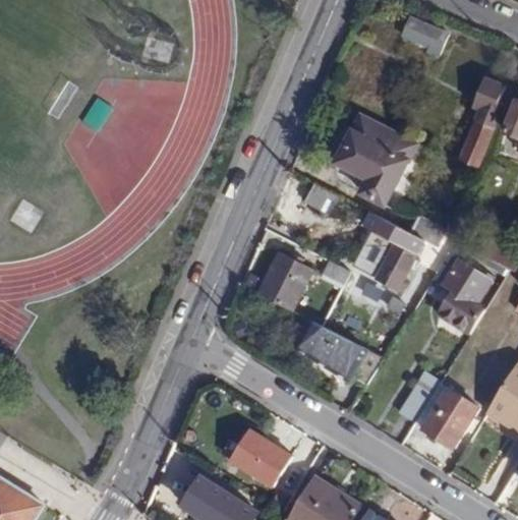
[(426,46),(434,30),(410,18),(402,35),(426,46)]
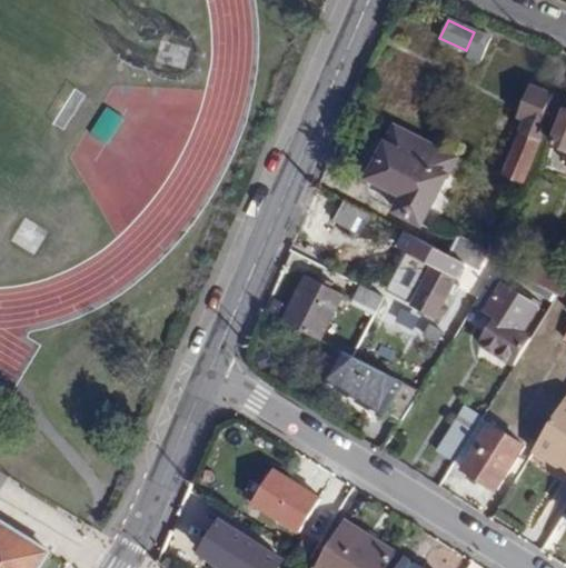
[(490,39),(474,32),(466,50),(464,57),(479,65),(490,39)]
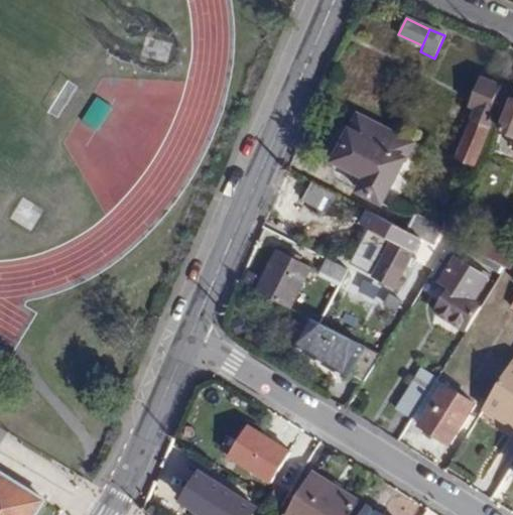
[(143,34),(137,54),(163,61),(169,42),(143,34)]
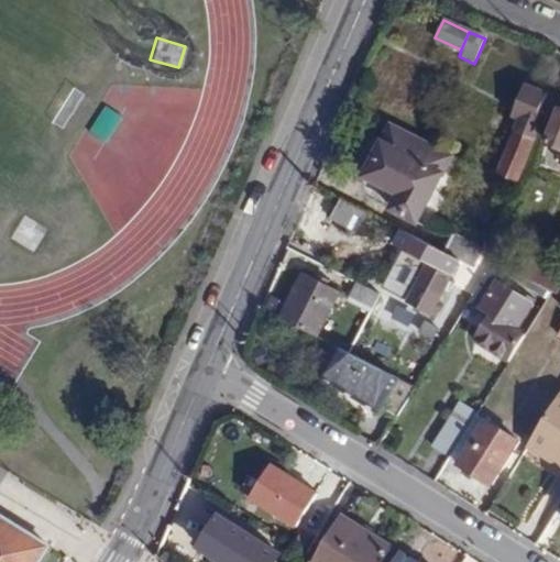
[(497,172),(515,179),(536,125),(533,124),(544,94),(525,86),(513,118),(518,120),(497,172)]
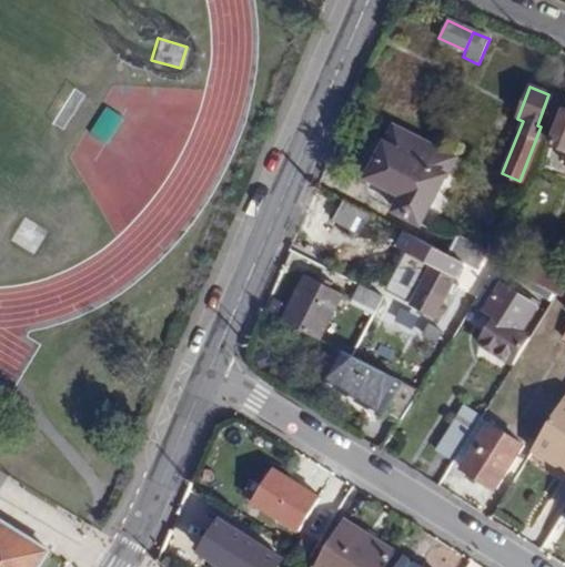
[(553,142),(564,147),(564,110),(553,142)]
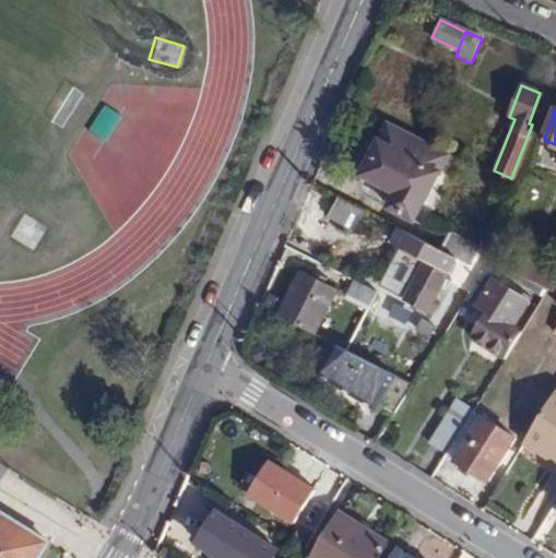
[(447,154),(387,125),(362,175),(395,192),(388,208),(413,220),(447,154)]
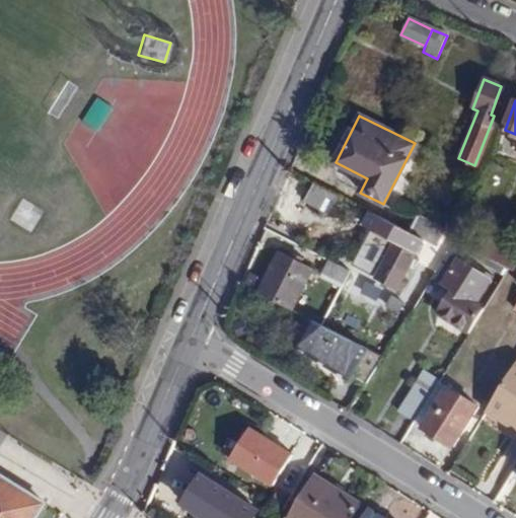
[(341,197),(313,181),(304,201),(332,215),(341,197)]
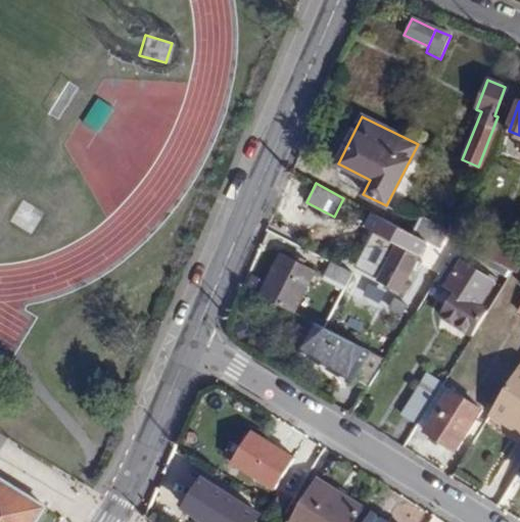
[(420,216),(412,233),(438,246),(444,236),(448,229),(445,228),(420,216)]
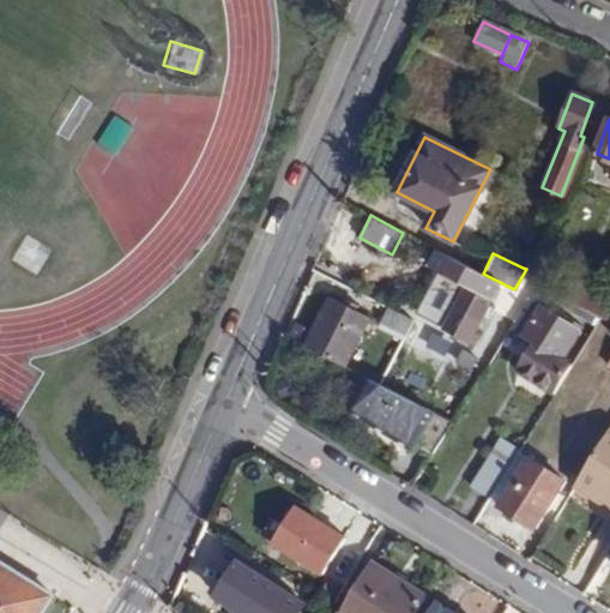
[(526,262),(523,268),(526,269),(521,277),(536,284),(542,269),(526,262)]
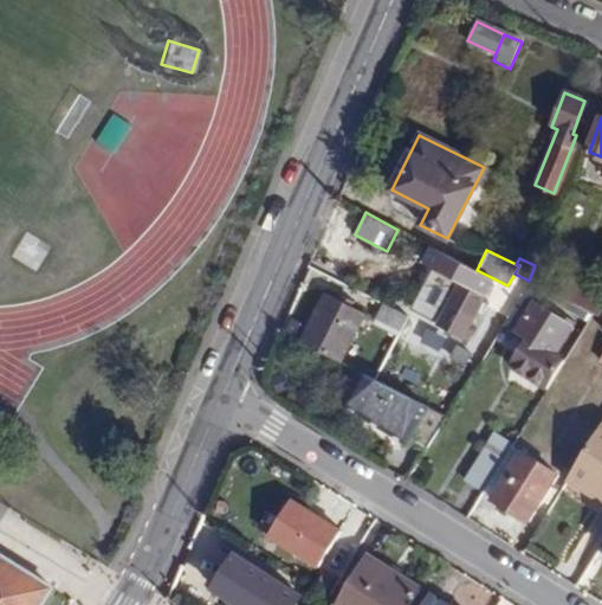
[(507,285),(477,270),(474,277),(490,284),(485,294),(499,301),(507,285)]
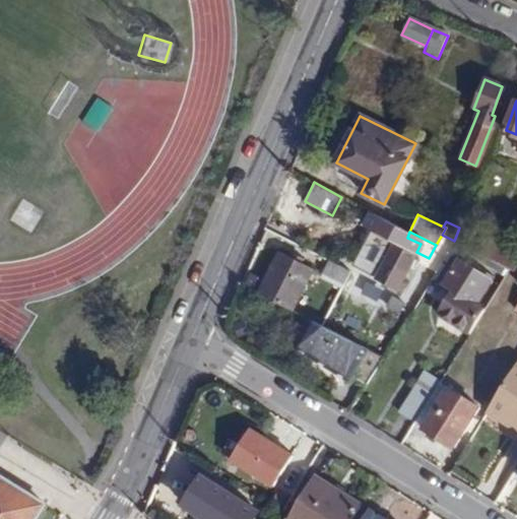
[(424,267),(434,274),(446,253),(454,241),(442,235),(436,245),(429,258),(424,267)]
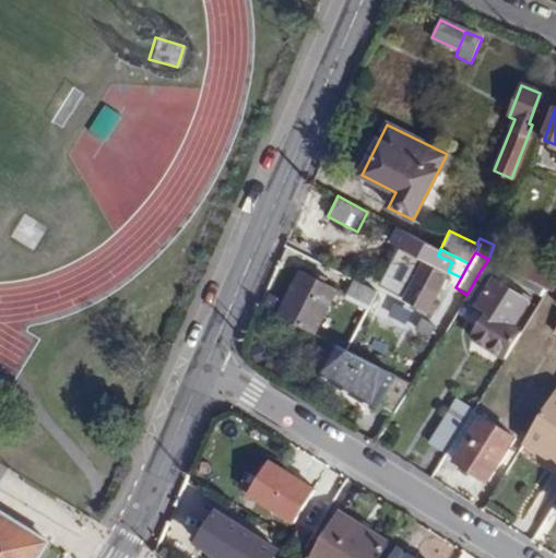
[(552,291),(555,277),(555,260),(547,257),(536,283),(546,288),(552,291)]
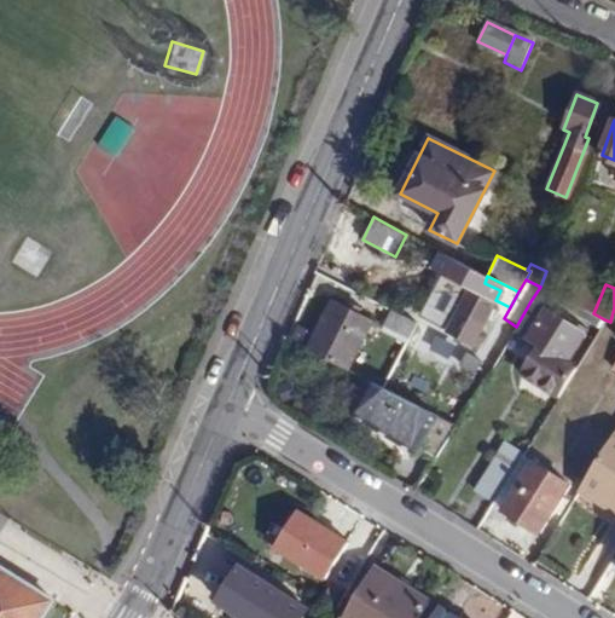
[(463,305),(454,321),(448,331),(471,342),(492,304),(469,292),(463,305)]
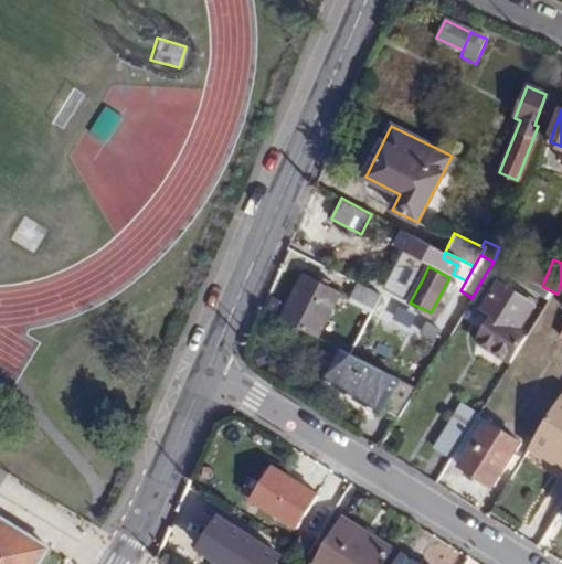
[(402,285),(415,293),(423,278),(410,270),(402,285)]
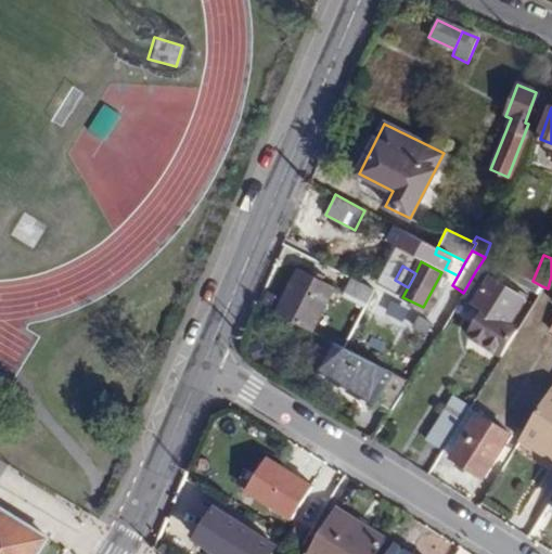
[(298,269),(276,314),(312,333),(335,287),(298,269)]
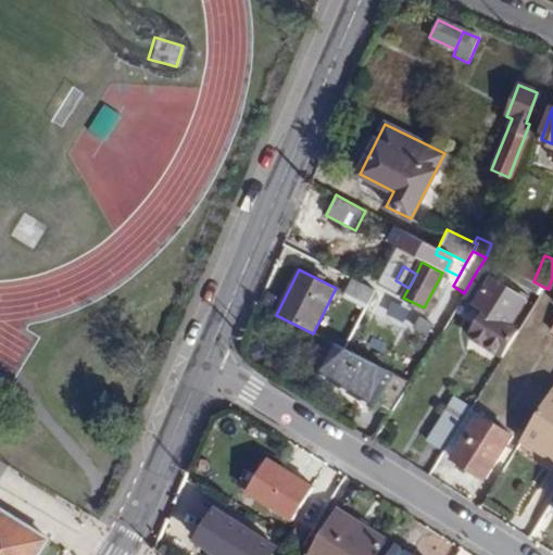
[(464,293),(461,298),(480,311),(467,332),(502,355),(516,330),(508,326),(523,301),(477,270),(464,293)]
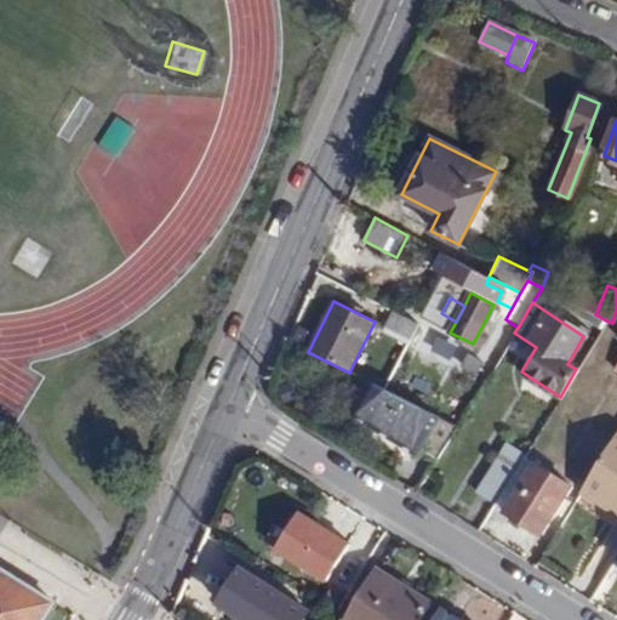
[(606,320),(595,314),(582,308),(577,316),(600,329),(606,320)]
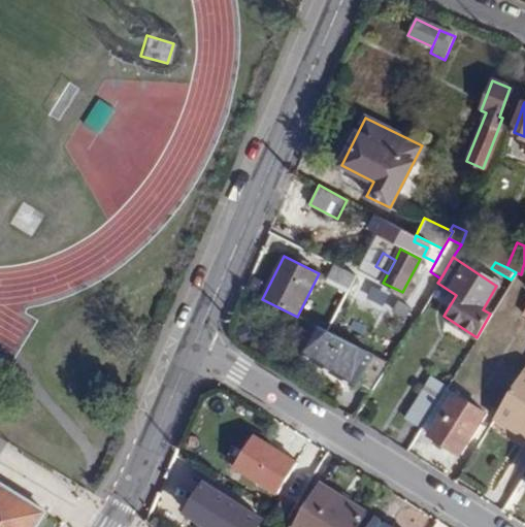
[(355,274),(333,264),(327,277),(349,288),(355,274)]
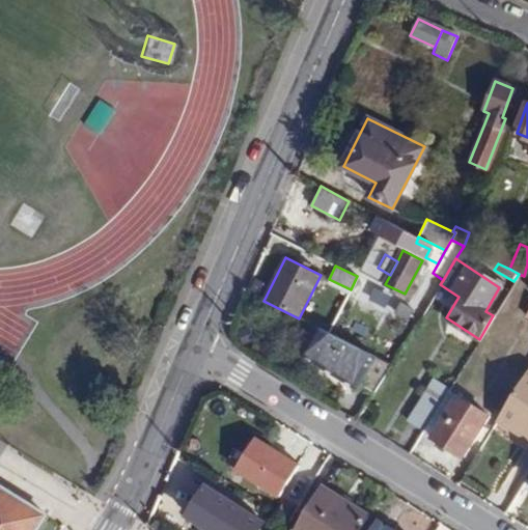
[(357,382),(371,391),(389,363),(317,328),(301,359),(354,387),(357,382)]
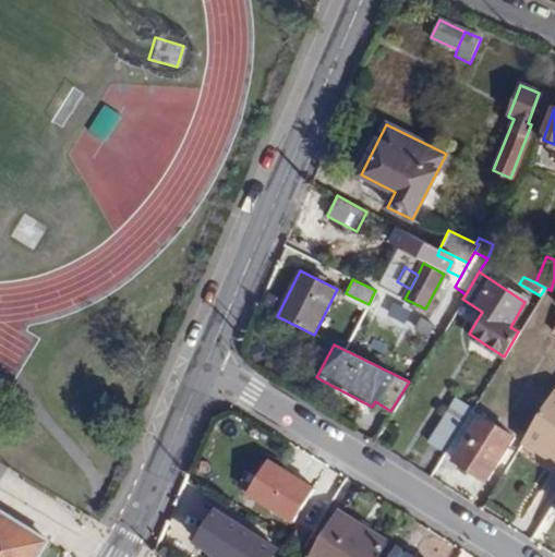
[(554,386),(521,440),(544,455),(546,450),(554,456),(553,460),(554,461),(554,386)]
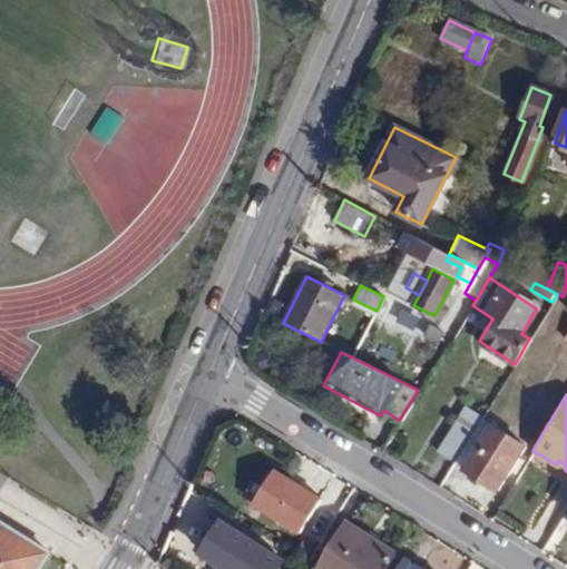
[(437,450),(453,461),(480,420),(481,417),(465,405),(437,450)]
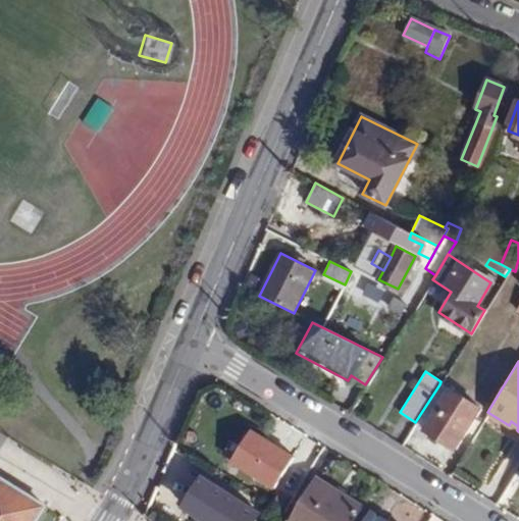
[(439,384),(415,422),(454,446),(477,407),(439,384)]
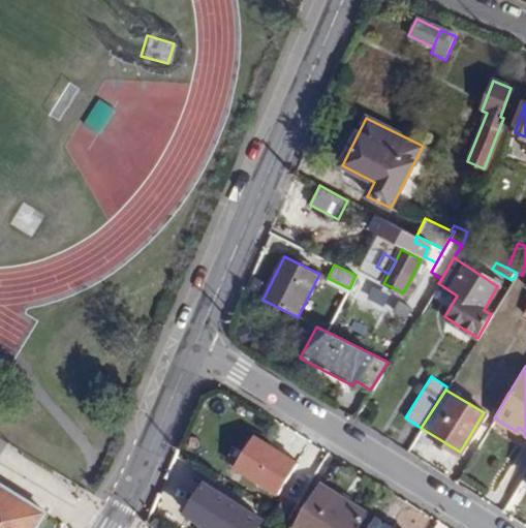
[(525,432),(518,427),(516,431),(524,436),(525,432)]
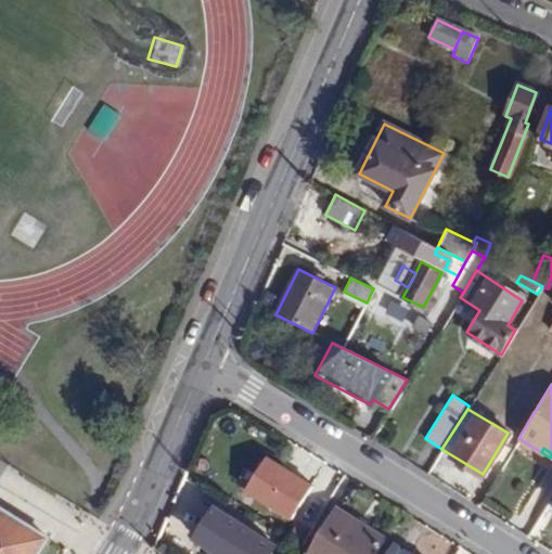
[(309,486),(266,459),(245,490),(291,517),(309,486)]
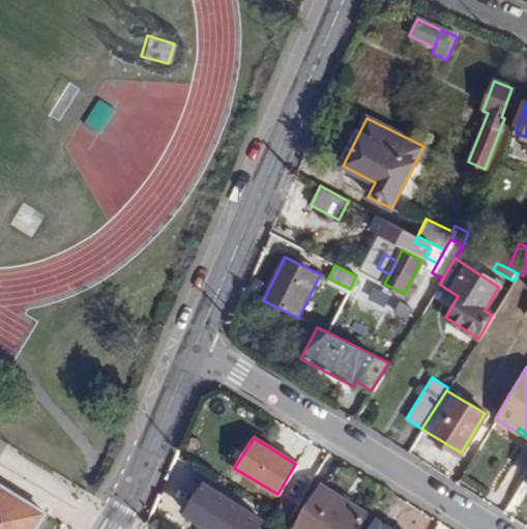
[(355,528),(366,512),(321,486),(292,528),(355,528)]
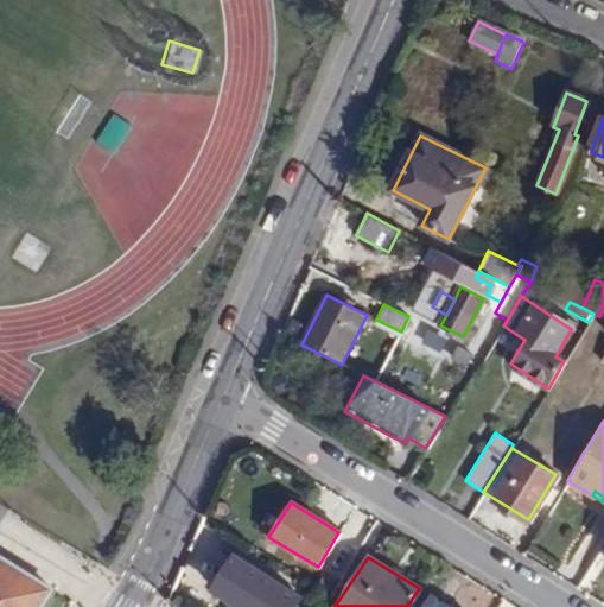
[(0,606),(33,606),(46,588),(0,560),(0,606)]
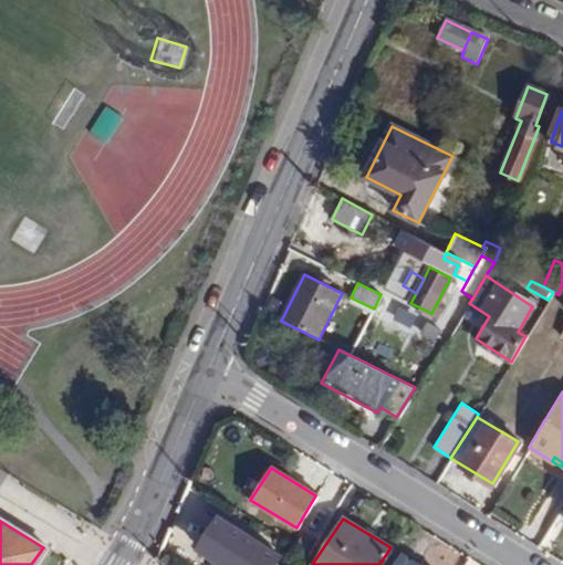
[(219,521),(200,551),(223,564),(271,564),(278,555),(219,521)]
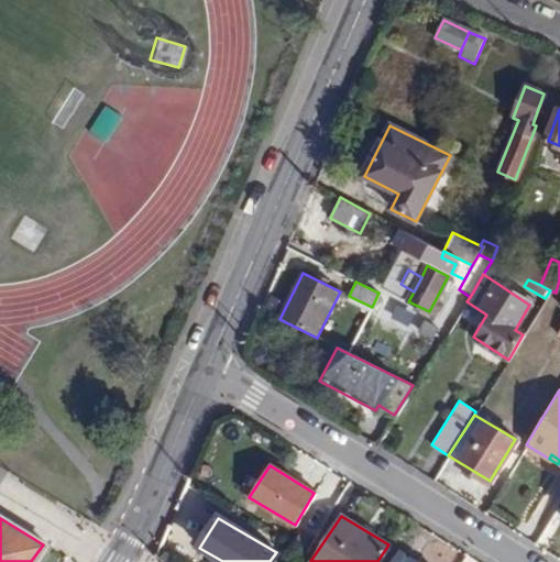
[(416,561),(397,550),(390,561),(416,561)]
